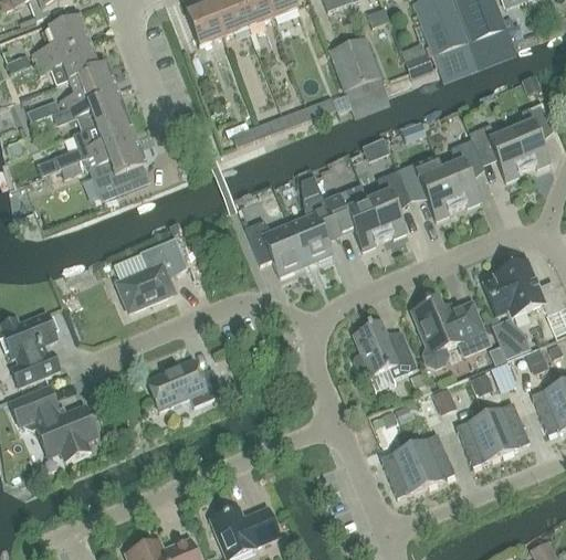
[(0,6),(1,8),(6,10),(13,7),(10,0),(0,0),(0,6)]
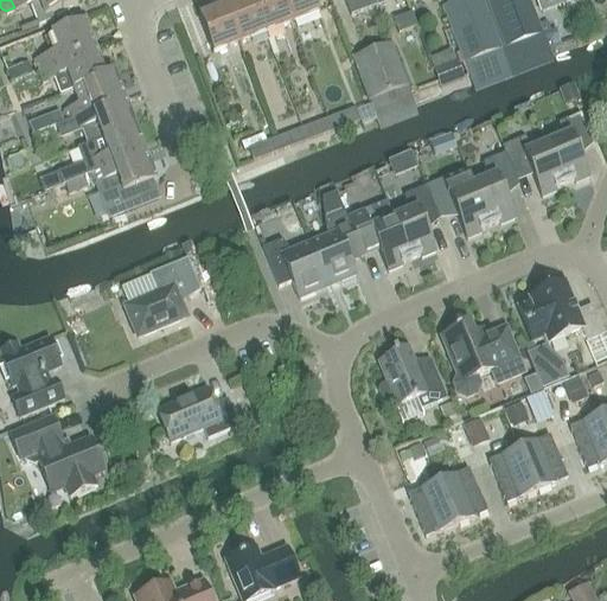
[(13,0),(16,6),(32,0),(40,0),(45,13),(78,1),(78,0),(13,0)]
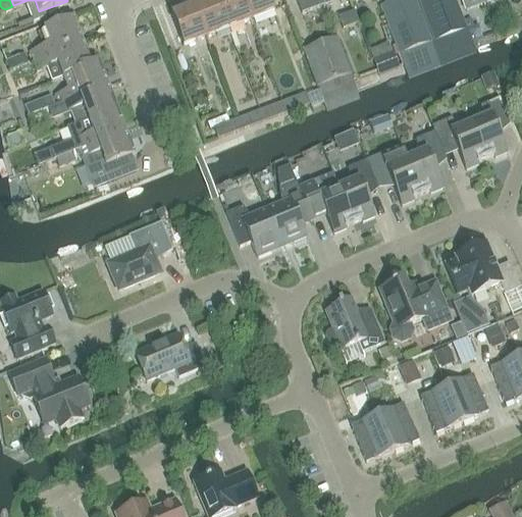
[(206,34),(228,24),(218,0),(202,0),(194,3),(206,34)]
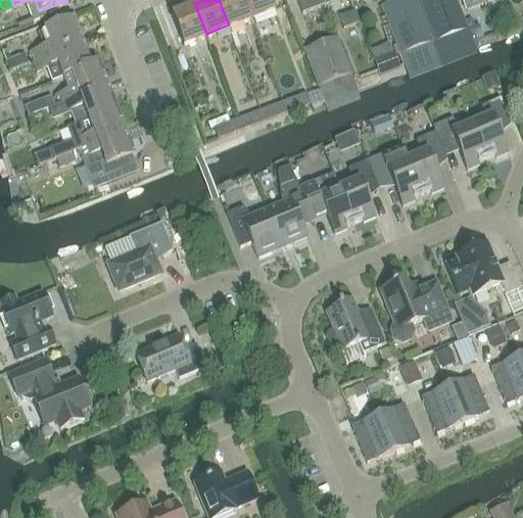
[(219,0),(229,25),(252,16),(245,0),(219,0)]
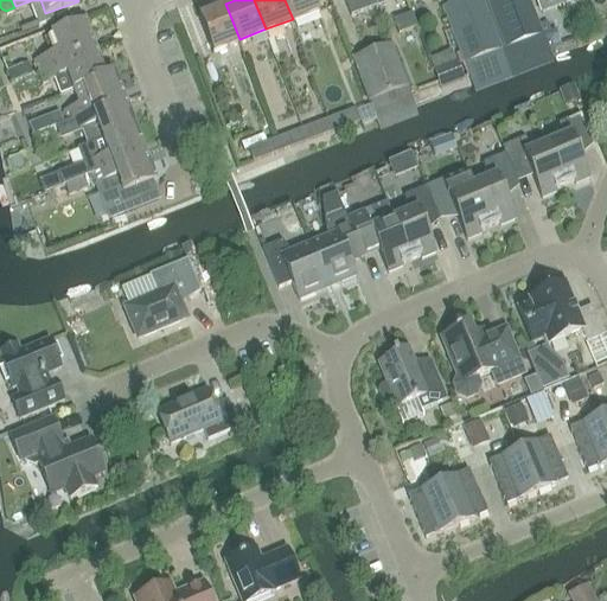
[(285,0),(293,19),(296,17),(299,24),(307,21),(306,14),(319,8),(315,0),(285,0)]
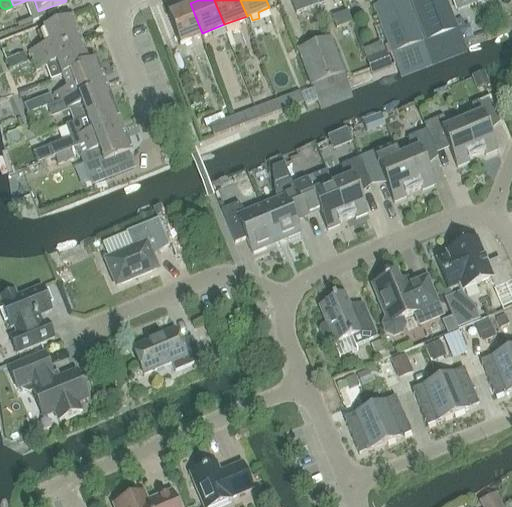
[(319,2),(318,0),(293,0),(296,10),(319,2)]
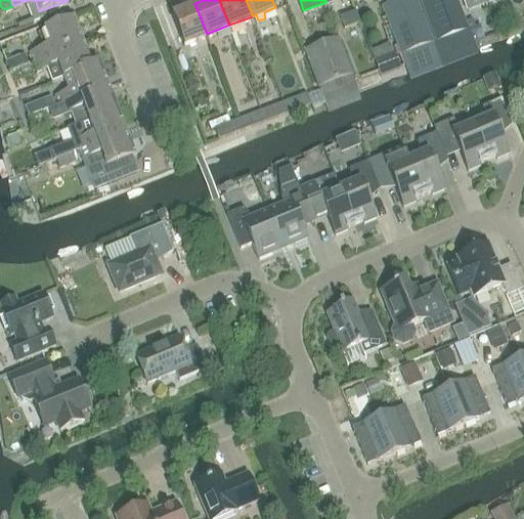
[(400,52),(433,40),(418,0),(390,0),(382,3),(400,52)]
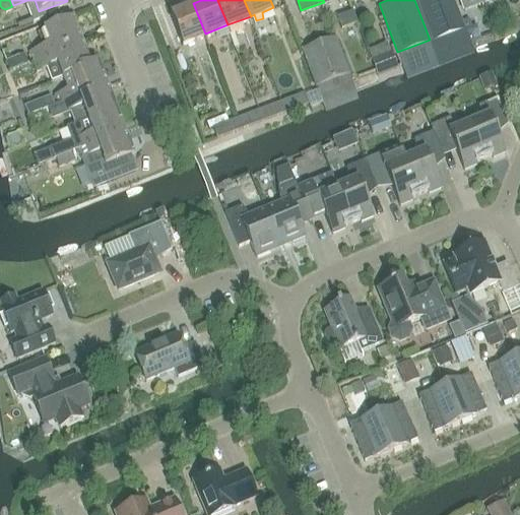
[(417,0),(432,39),(464,26),(454,0),(417,0)]
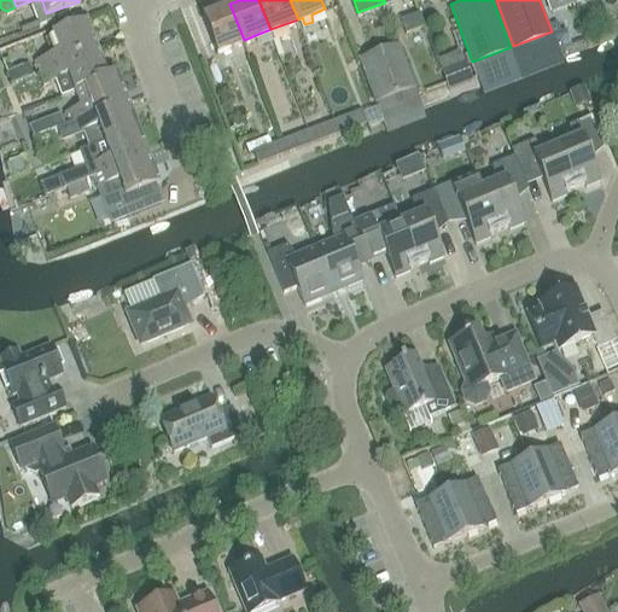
[(249,54),(244,40),(229,4),(203,15),(216,51),(231,45),(235,59),(249,54)]
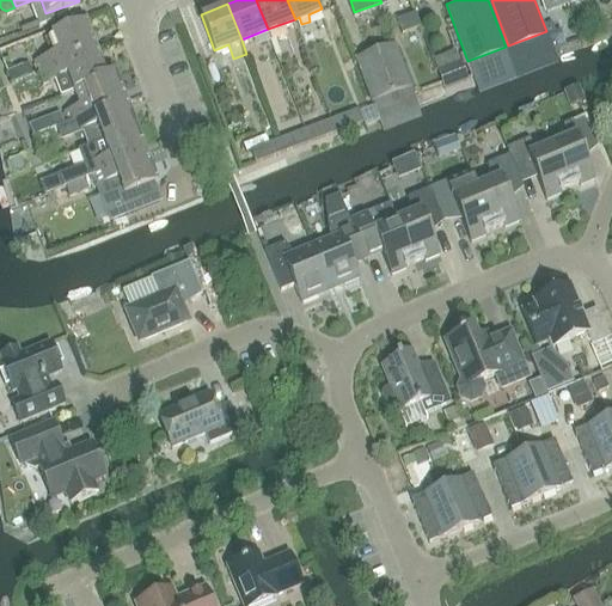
[(402,30),(420,23),(414,8),(396,16),(402,30)]
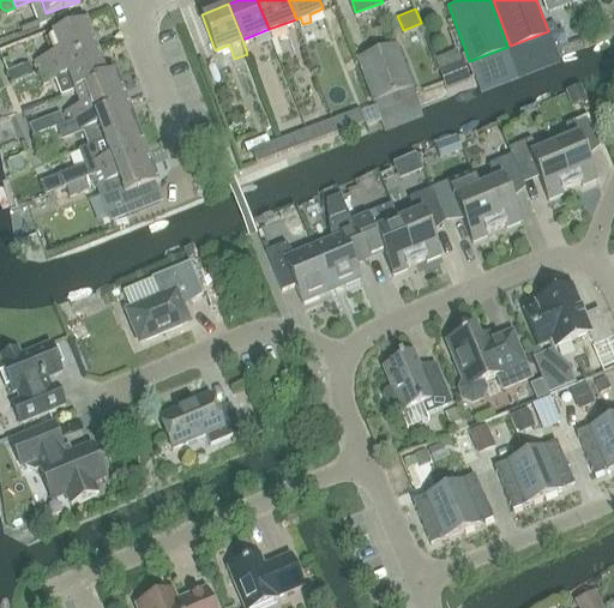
[(40,68),(96,47),(85,18),(53,31),(59,48),(35,58),(40,68)]
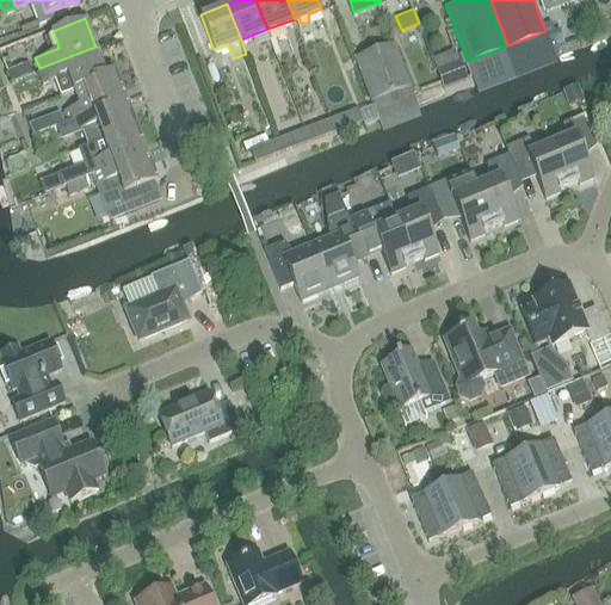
[(371,98),(409,84),(394,41),(356,55),(371,98)]
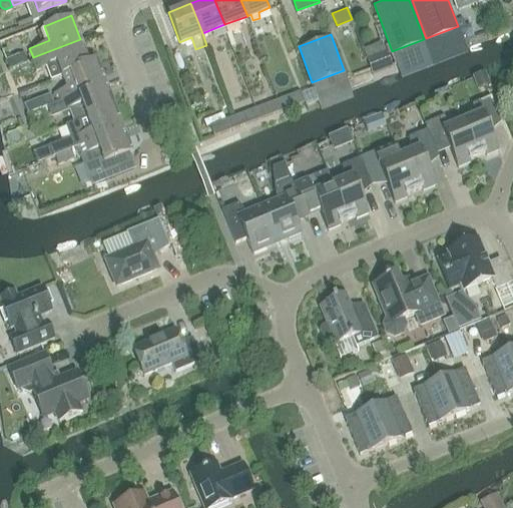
[(46,63),(50,75),(89,60),(80,39),(33,57),(36,66),(46,63)]
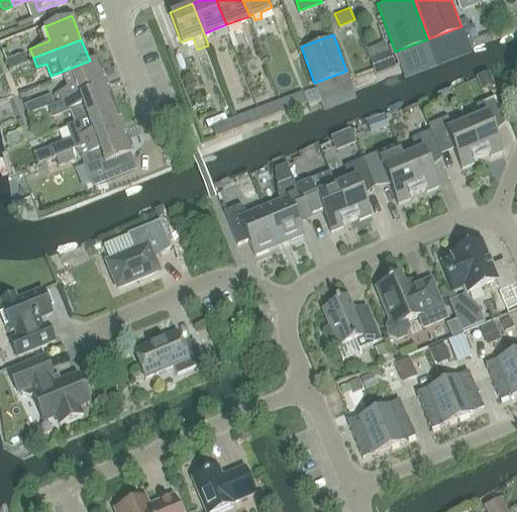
[(376,70),(395,63),(389,48),(370,56),(376,70)]
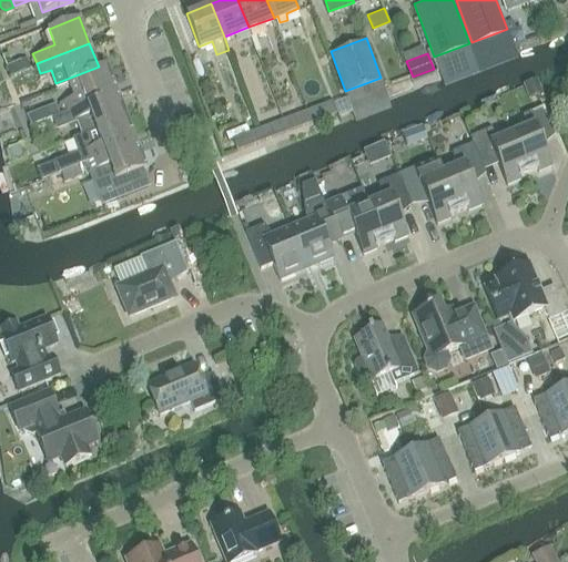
[(26,54),(6,62),(10,73),(30,65),(26,54)]
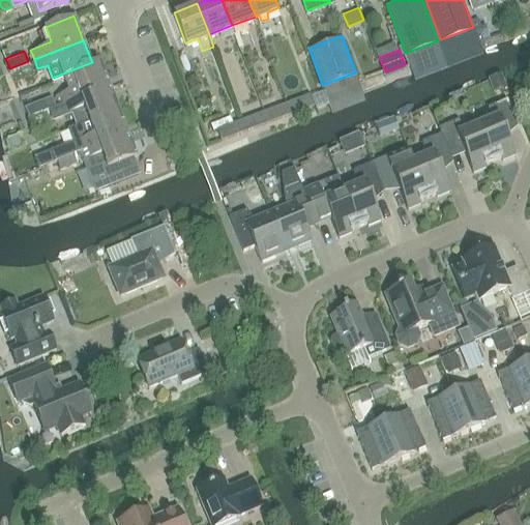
[(99,60),(92,62),(52,78),(53,80),(64,76),(68,88),(56,93),(60,103),(109,84),(99,60)]
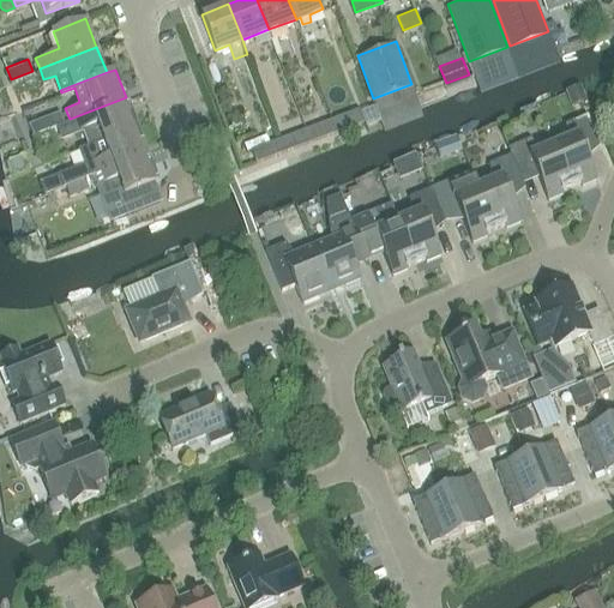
[(126,97),(70,119),(73,131),(97,121),(103,137),(137,124),(126,97)]
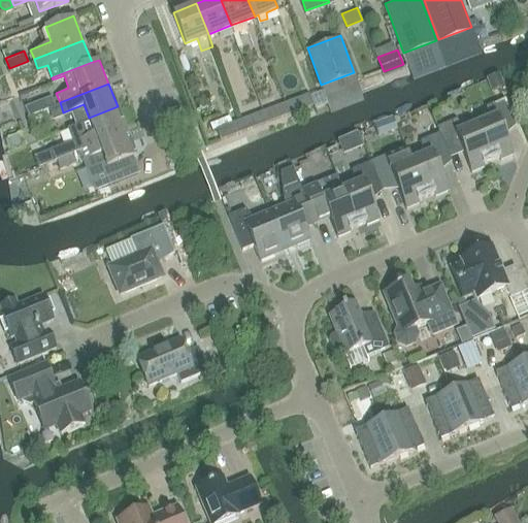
[(264,107),(268,119),(290,109),(287,100),(277,103),(272,89),(259,95),(264,107)]
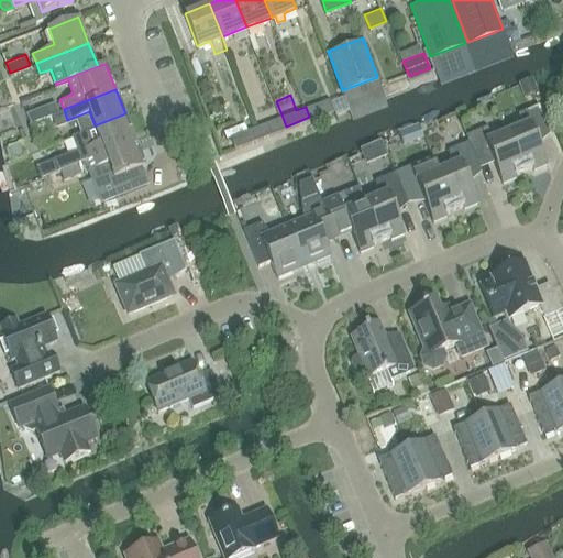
[(306,107),(309,117),(332,108),(329,98),(306,107)]
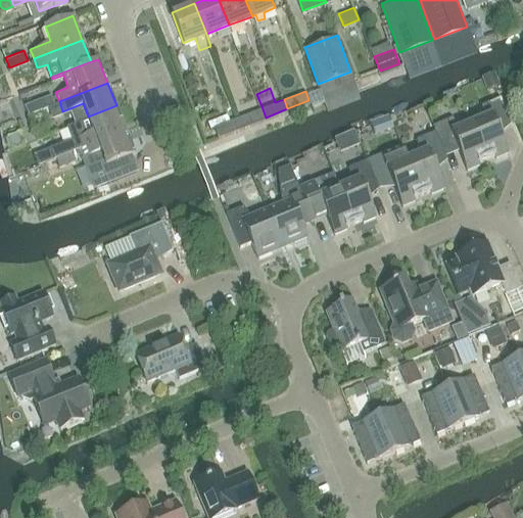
[(40,97),(44,107),(48,105),(55,102),(51,93),(40,97)]
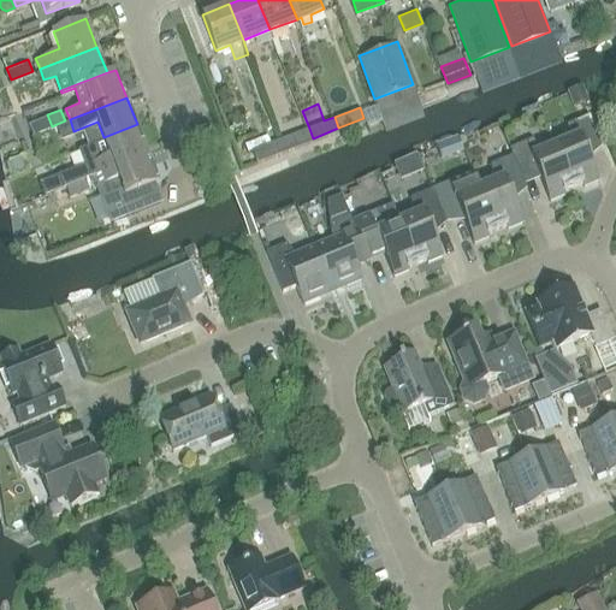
[(568,137),(556,142),(573,184),(582,181),(584,183),(599,177),(586,147),(602,141),(590,112),(567,122),(568,137)]
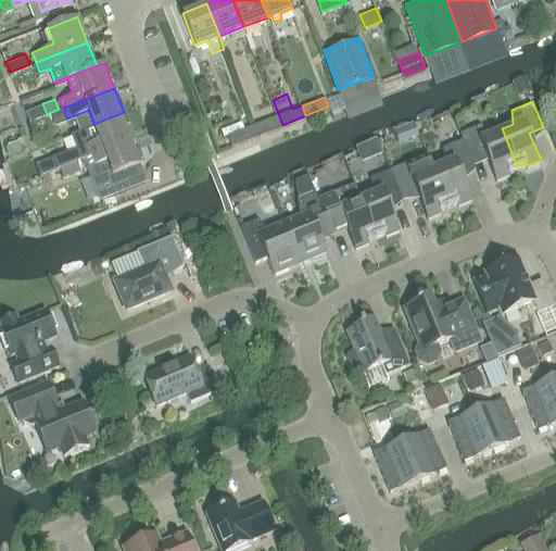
[(77,147),(81,157),(134,137),(124,112),(93,124),(99,138),(77,147)]
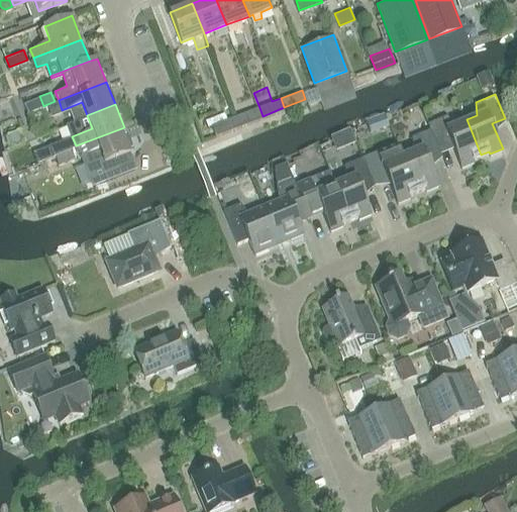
[(235,115),(239,124),(263,116),(259,105),(235,115)]
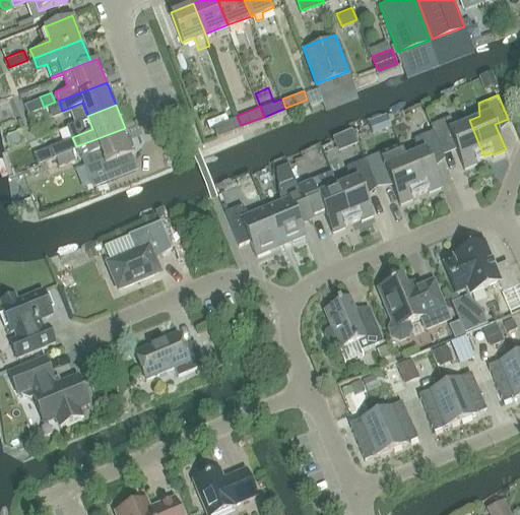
[(216,134),(241,125),(237,116),(229,119),(225,111),(206,119),(209,125),(212,124),(216,134)]
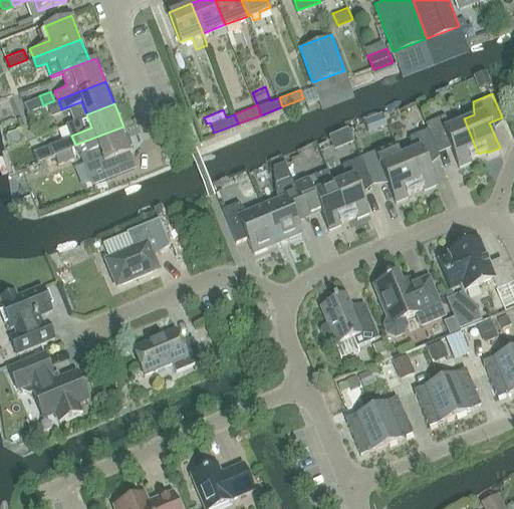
[(478,154),(464,118),(453,123),(444,113),(425,120),(428,128),(436,145),(448,140),(459,165),(472,160),(471,157),(478,154)]
